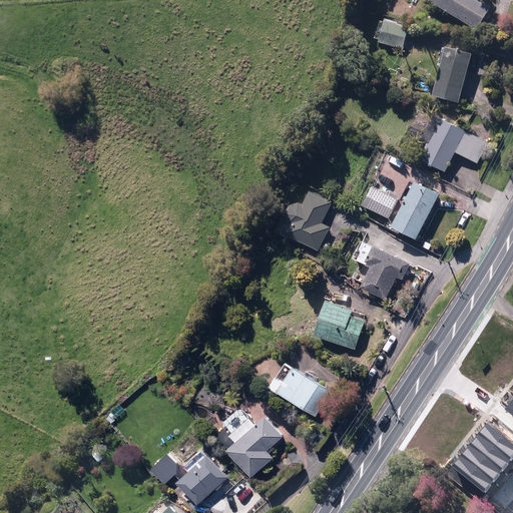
[(425,0),(477,32),(491,9),(475,0),(425,0)]
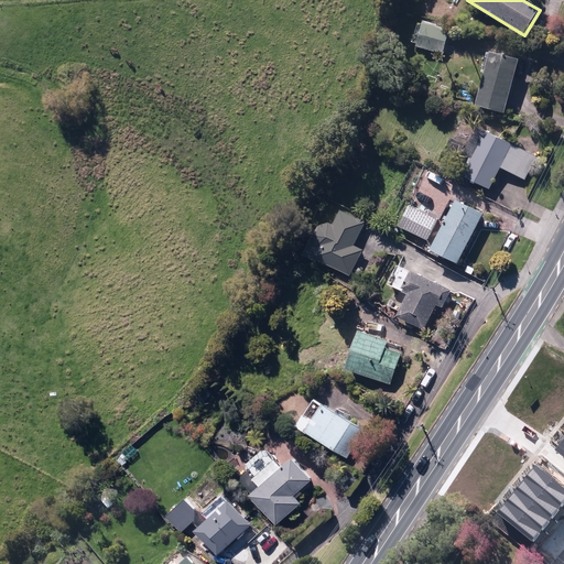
[(416,49),(443,55),(448,32),(423,24),(416,49)]
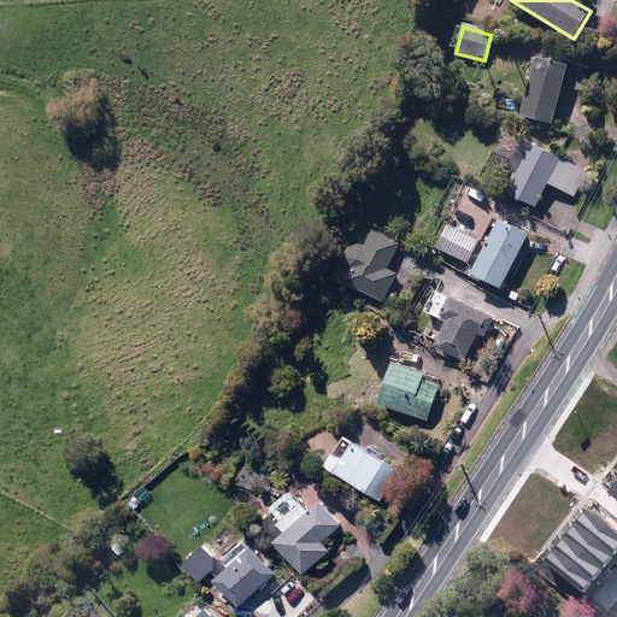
[(521,118),(551,127),(566,68),(536,59),(535,63),(530,62),(527,75),(532,76),(521,118)]
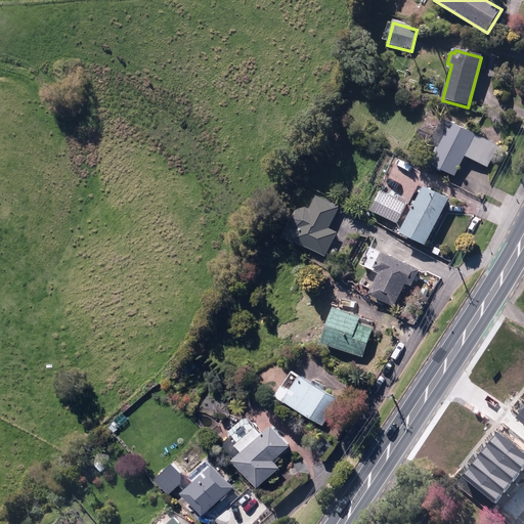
[(439,146),(430,166),(455,177),(465,158),(488,169),(498,146),(449,124),(443,121),(432,143),(439,146)]
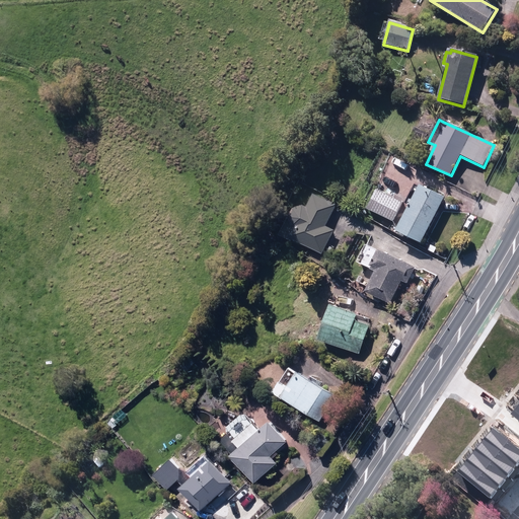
[(395,232),(421,244),(444,200),(420,187),(395,232)]
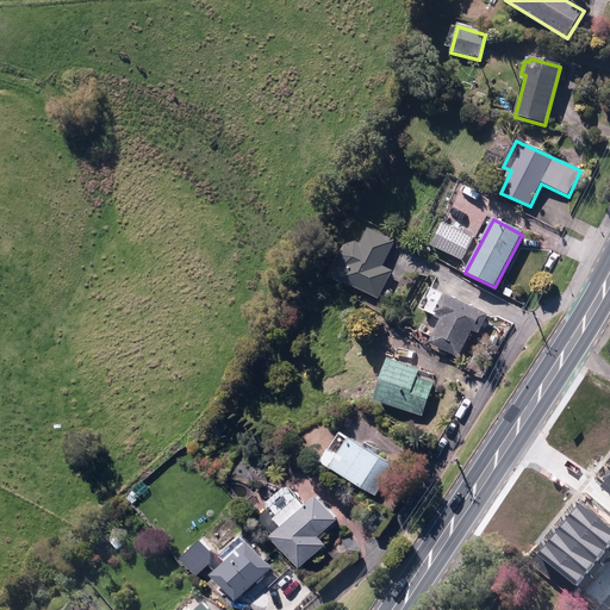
[(431,247),(461,261),(473,238),(442,224),(431,247)]
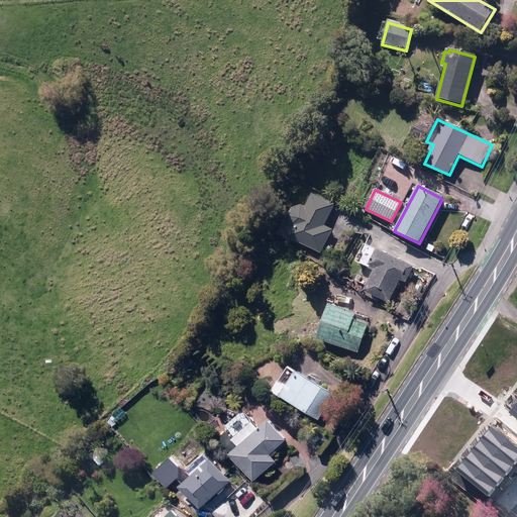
[(287,237),(321,254),(332,231),(324,227),(334,206),(312,195),(305,208),(301,206),(292,209),(288,217),(292,227),(287,237)]
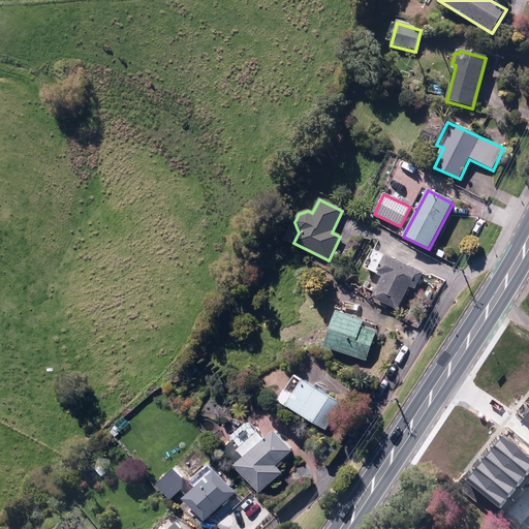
[(360,212),(368,216),(370,210),(362,207),(360,212)]
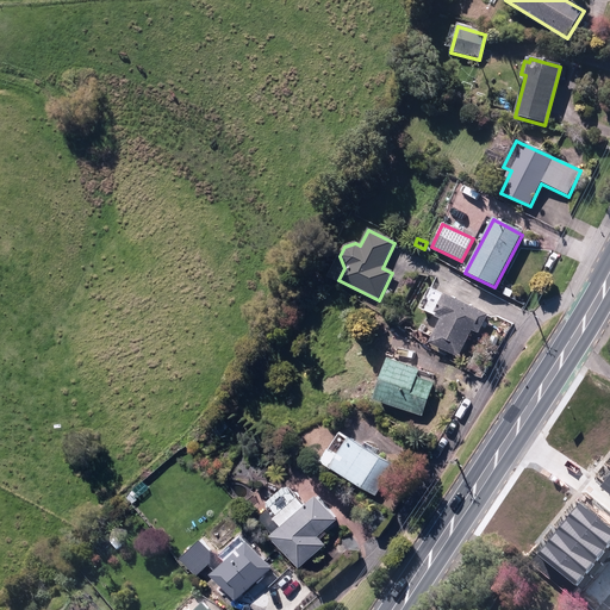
[(429,344),(459,359),(472,331),(479,335),(489,316),(444,294),(435,313),(442,317),(429,344)]
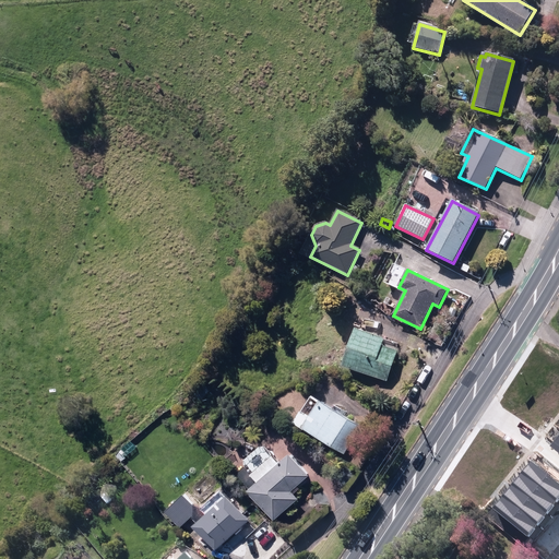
[(387,382),(388,382),(397,352),(382,347),(384,339),(355,330),(354,333),(351,332),(347,342),(349,343),(347,352),(342,349),(337,364),(343,366),(342,368),(387,382)]
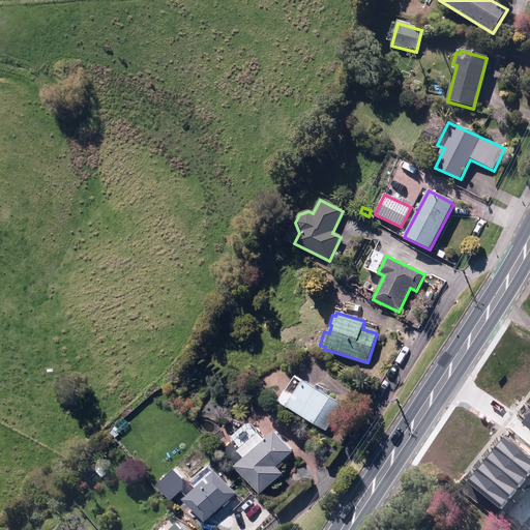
[(185,374),(189,378),(197,371),(193,365),(185,374)]
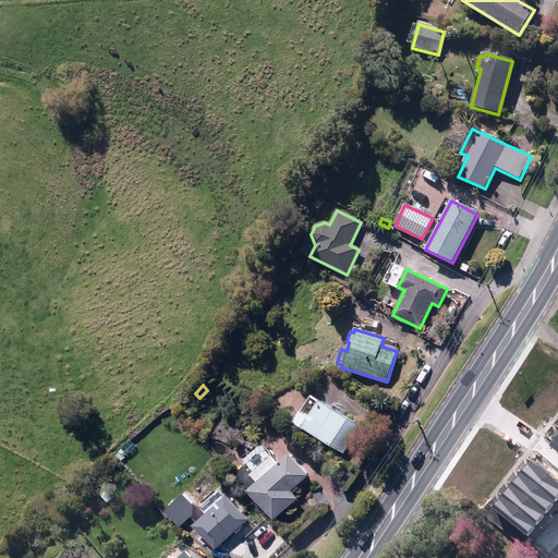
[(292,421),(343,452),(362,424),(318,397),(307,414),(299,409),(292,421)]
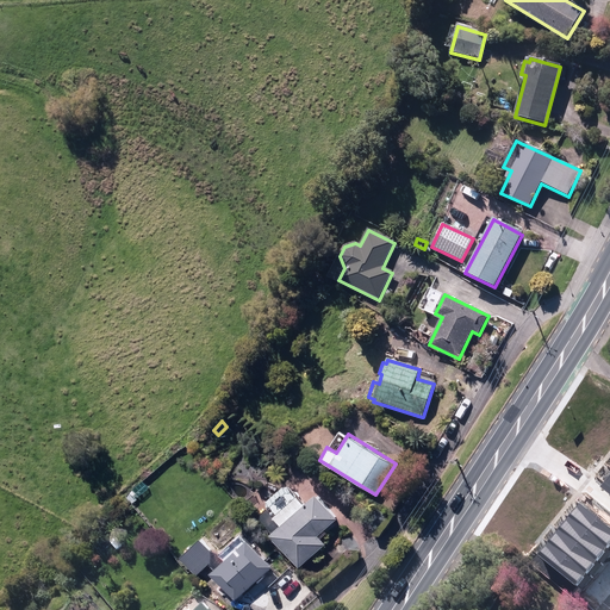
[(256,517),(298,567),(325,543),(321,537),(327,533),(324,529),(337,517),(316,493),(305,503),(297,492),(293,492),(288,487),(285,486),(267,502),(267,508),(268,508),(256,517)]
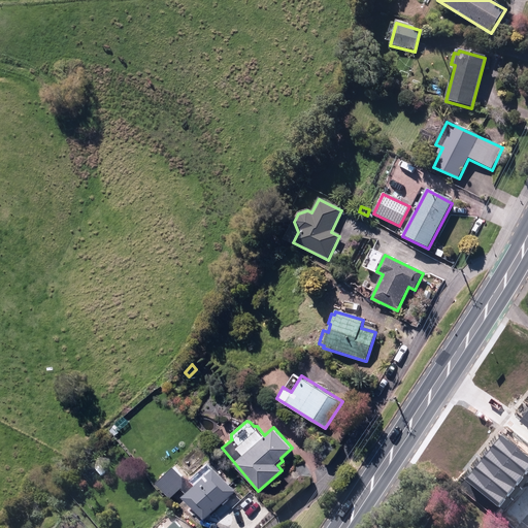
[(527,456),(501,435),(492,447),(525,474),(527,470),(527,456)]
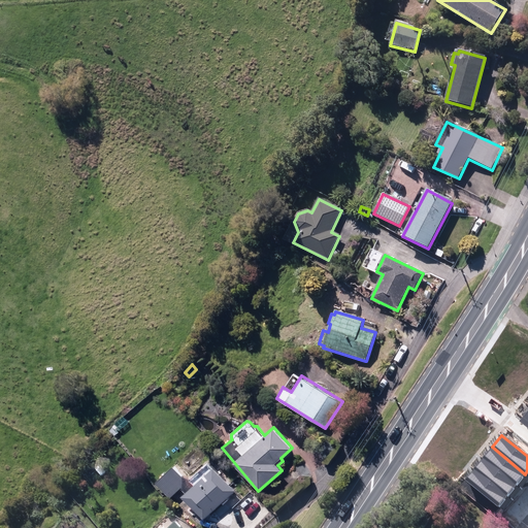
[(492,447),(483,458),(517,485),(525,474),(492,447)]
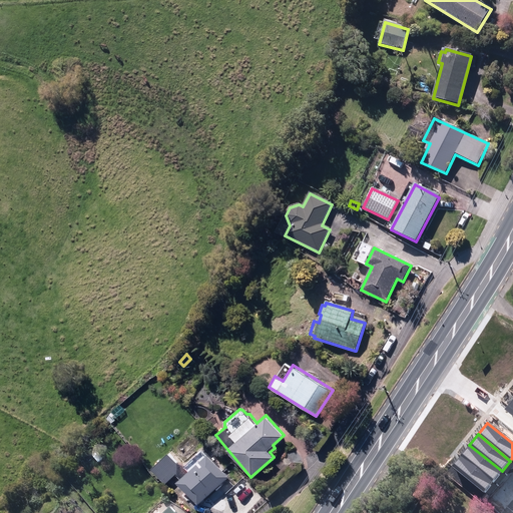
[(469,445),(461,455),(494,482),(502,471),(469,445)]
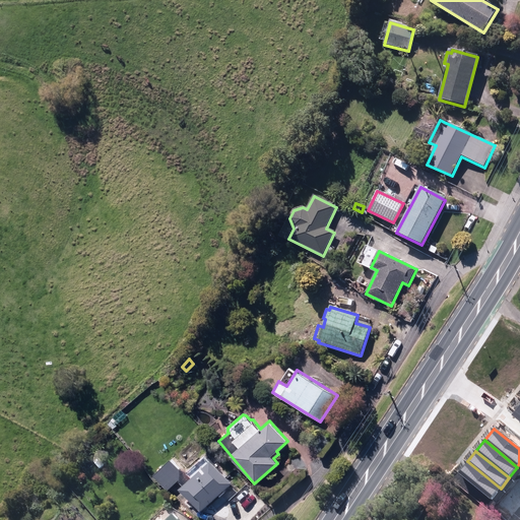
[(179,488),(201,511),(232,482),(210,459),(191,476),(186,471),(180,469),(171,458),(152,474),(168,491),(179,479),(183,483),(179,488)]
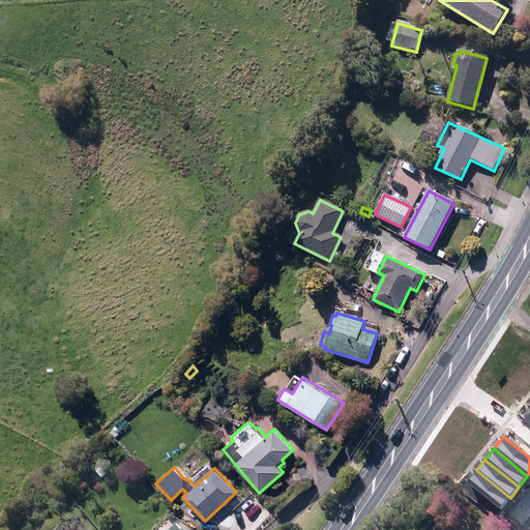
[(476,470),(467,481),(500,509),(510,498),(476,470)]
